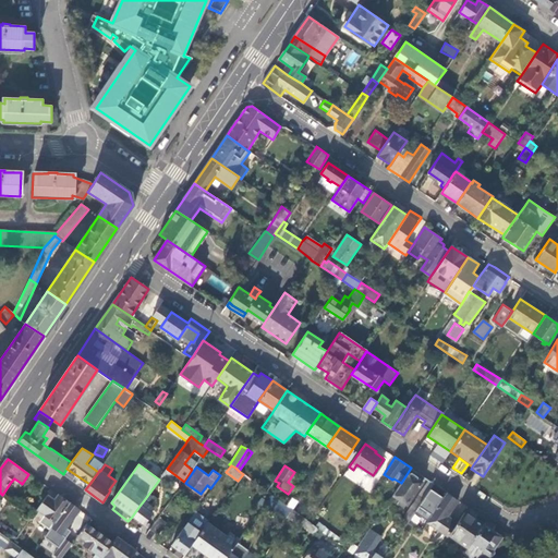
[(403,508),(425,477),(411,468),(401,483),(392,495),(400,500),(398,504),(403,508)]
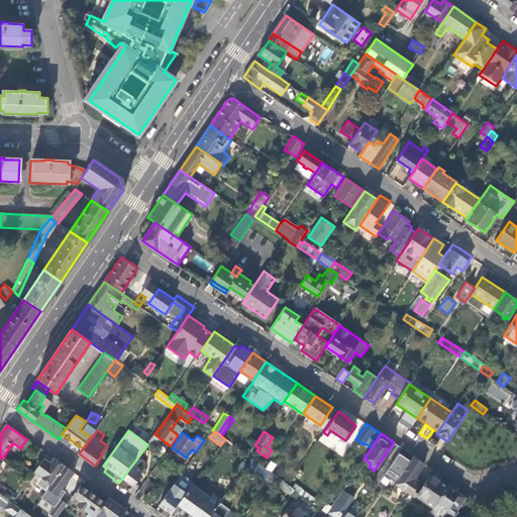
[(398,453),(402,447),(398,444),(372,483),(376,486),(395,458),(398,453)]
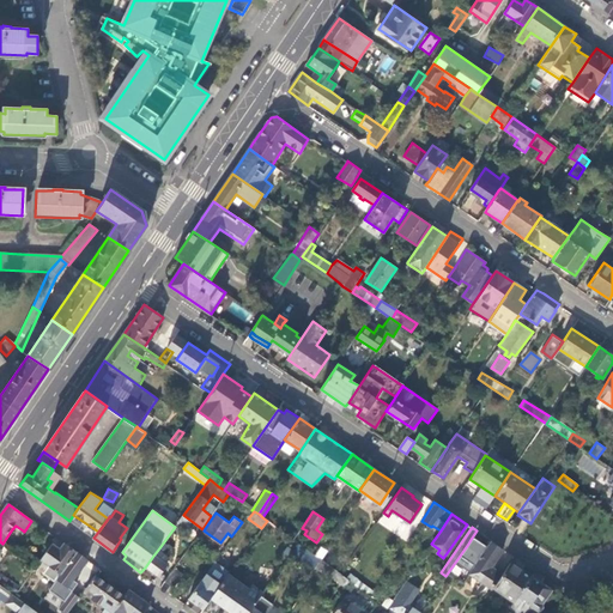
[(473,566),(486,547),(472,538),(468,544),(472,546),(462,559),(473,566)]
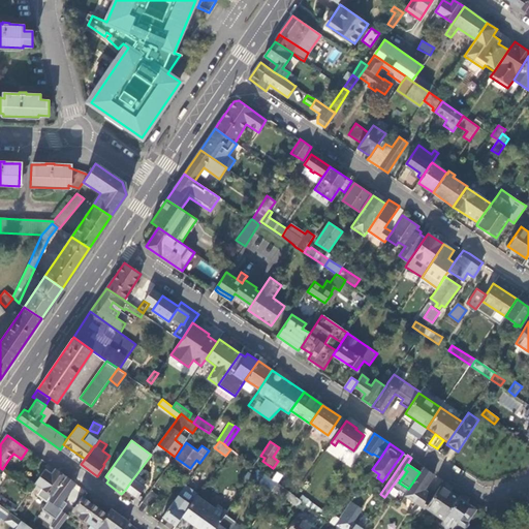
[(424,489),(434,473),(424,467),(419,472),(408,489),(417,496),(413,500),(425,507),(426,506),(433,495),(424,489)]
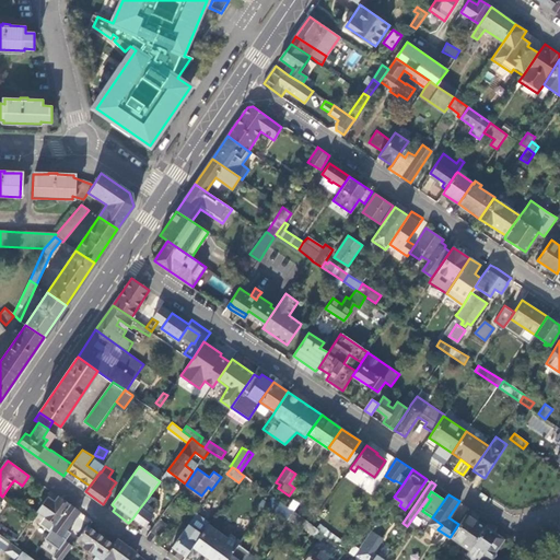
[(288,506),(273,496),(268,503),(287,517),(293,510),(288,506)]
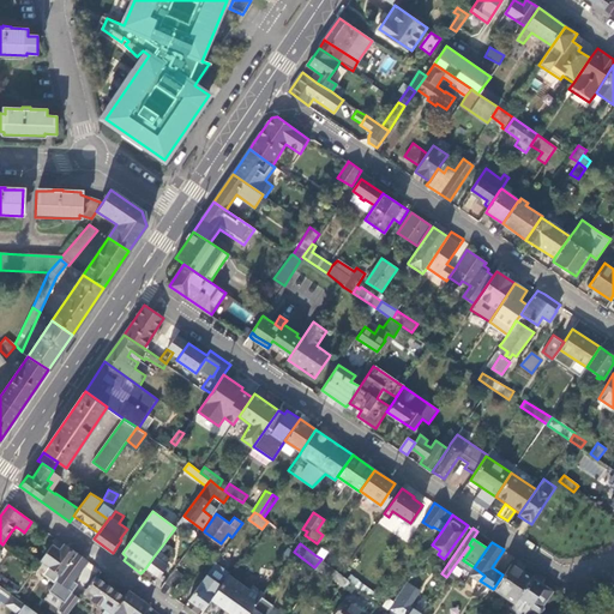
[(60,552),(52,546),(41,561),(49,567),(43,576),(55,584),(59,579),(58,579),(76,554),(65,546),(60,552)]
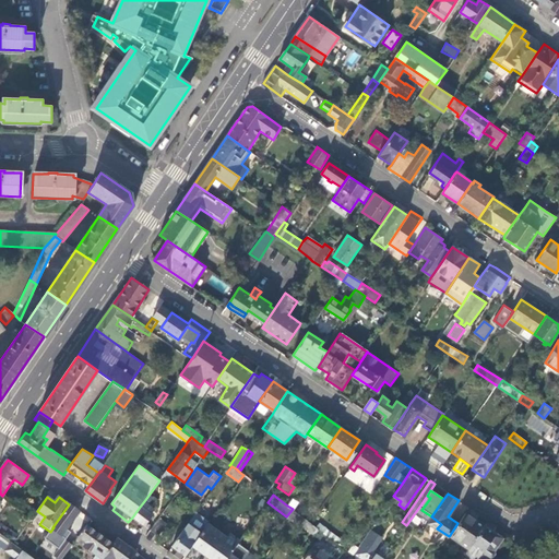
[(298,501),(293,498),(287,506),(293,509),(298,501)]
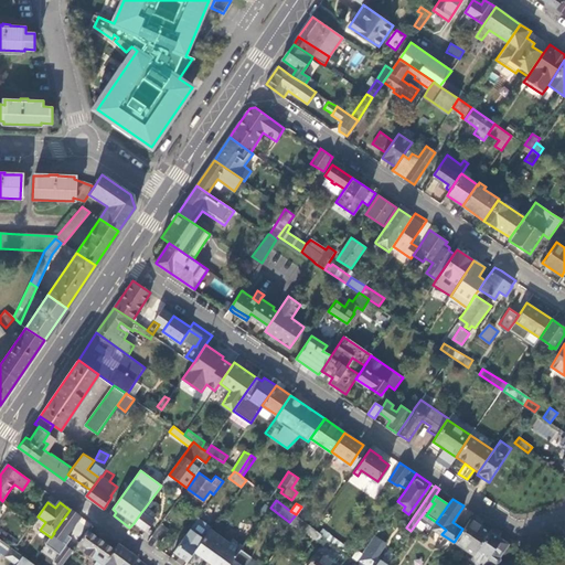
[(141,512),(134,523),(146,532),(155,521),(157,515),(146,507),(141,512)]
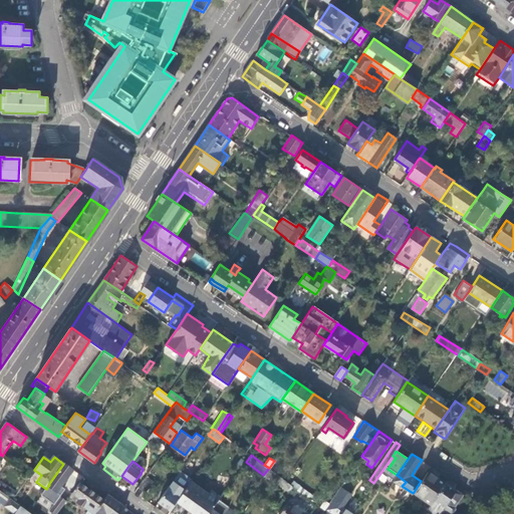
[(73,470),(63,464),(48,485),(49,485),(46,489),(42,495),(54,505),(65,490),(61,487),(73,470)]
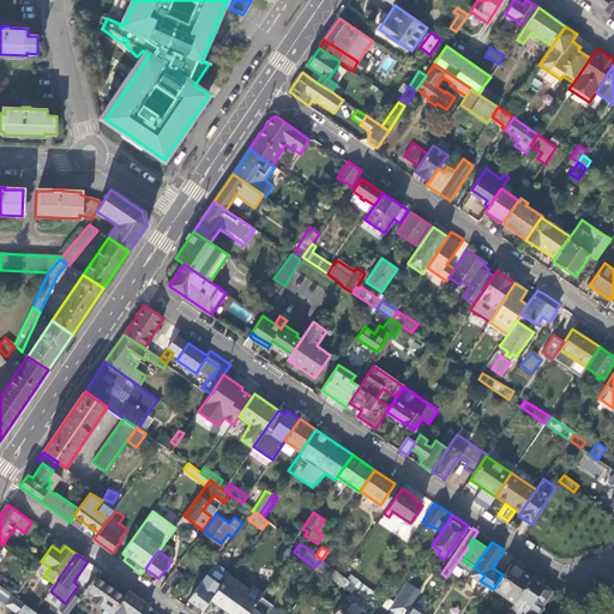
[(321,559),(314,567),(330,578),(345,590),(350,583),(347,579),(343,577),(321,559)]
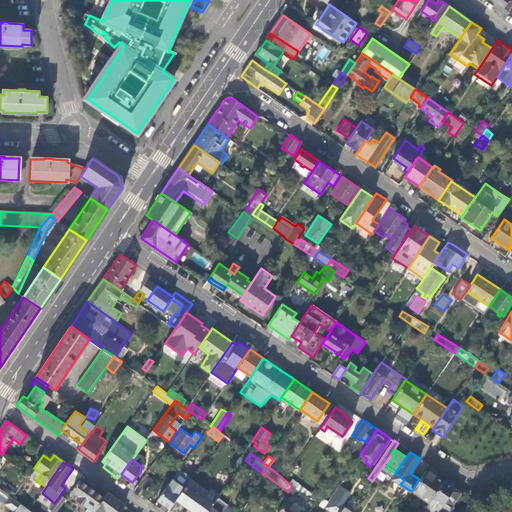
[(179,469),(157,499),(170,508),(191,479),(192,478),(179,469)]
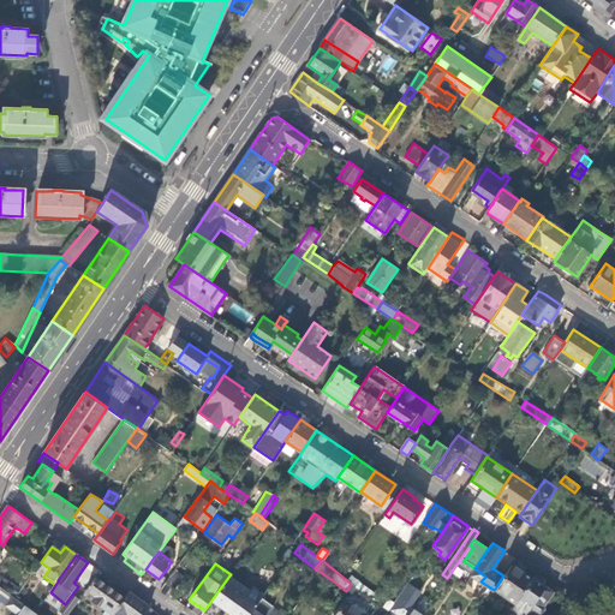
[(518,599),(533,577),(512,563),(503,575),(495,589),(515,602),(518,599)]
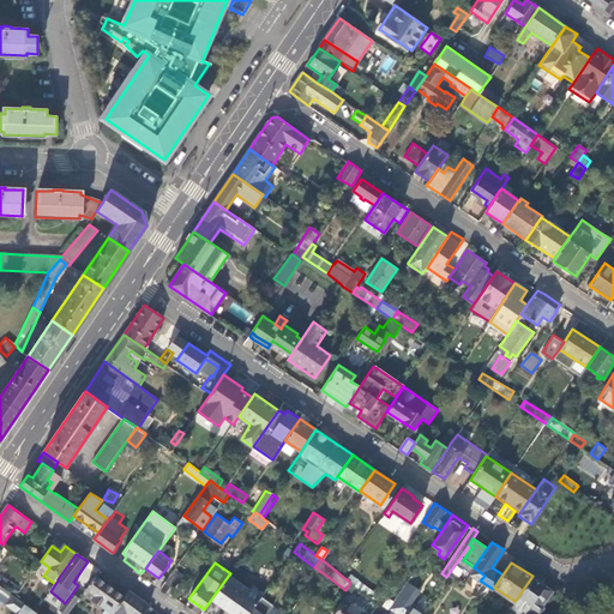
[(456,566),(452,573),(463,578),(467,571),(456,566)]
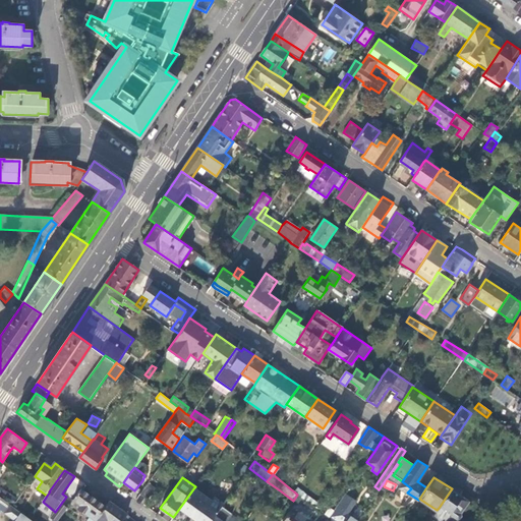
[(148,483),(139,495),(148,500),(156,488),(148,483)]
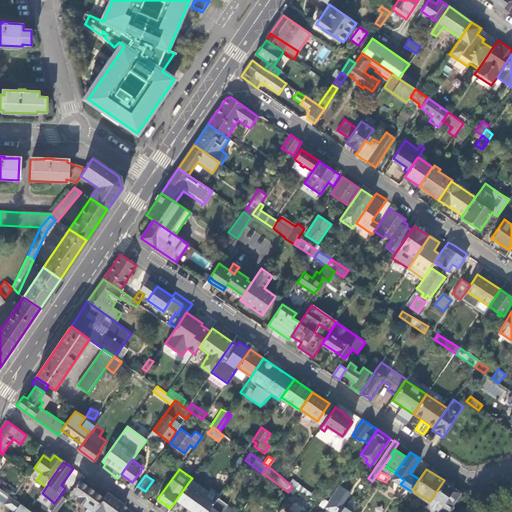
[(453,511),(450,509),(460,494),(464,496),(467,491),(446,477),(444,480),(431,499),(429,501),(419,511),(426,511),(429,510),(432,511),(453,511)]
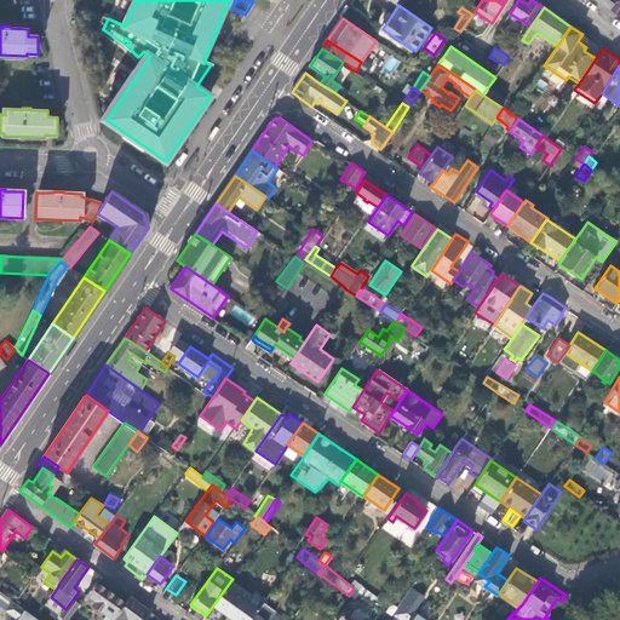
[(231,580),(206,615),(212,619),(217,619),(223,613),(233,619),(251,619),(264,602),(267,600),(254,591),(252,595),(231,580)]
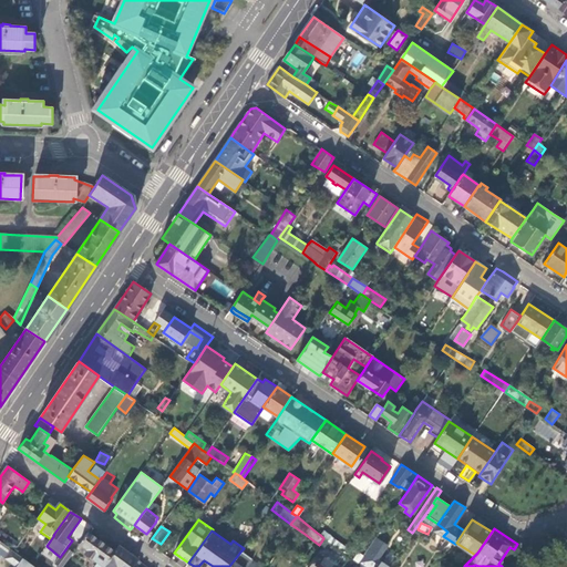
[(325,531),(320,535),(333,545),(342,552),(346,547),(332,536),(325,531)]
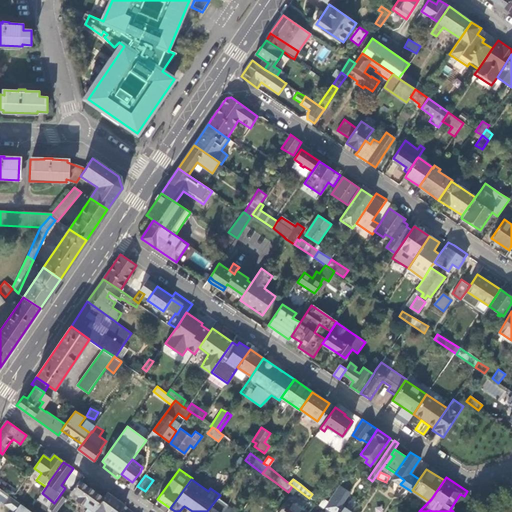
[(93,511),(104,499),(80,481),(72,492),(79,497),(76,500),(92,511),(93,511)]
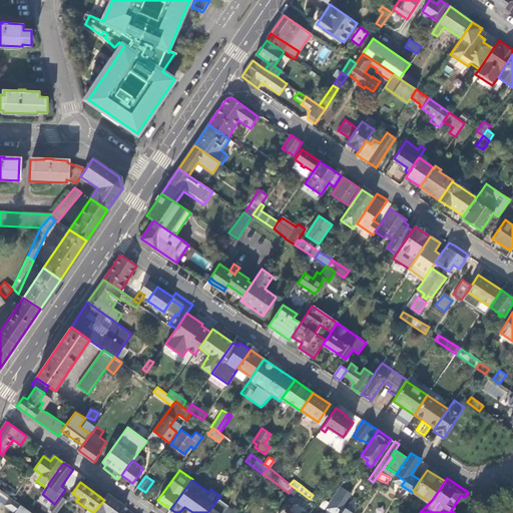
[(344,502),(350,493),(340,486),(329,502),(325,508),(331,512),(351,512),(353,512),(345,506),(346,505),(345,503),(344,502)]
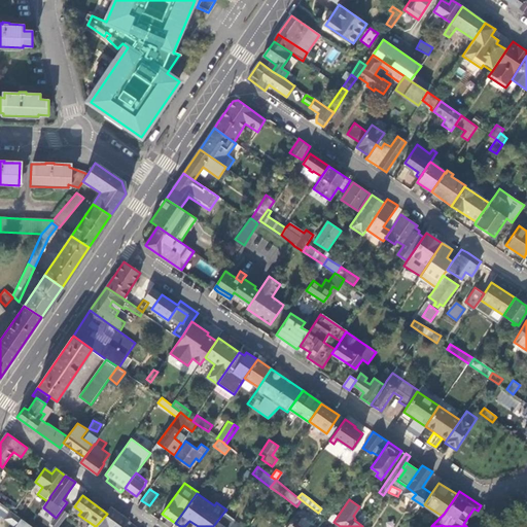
[(301,500),(296,506),(306,513),(310,506),(301,500)]
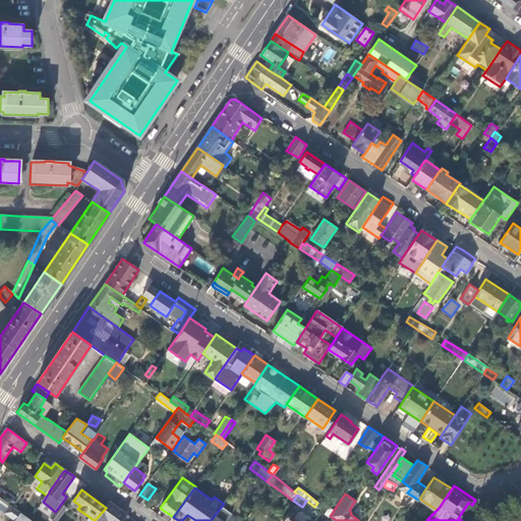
[(0,514),(1,516),(9,505),(0,498),(0,514)]
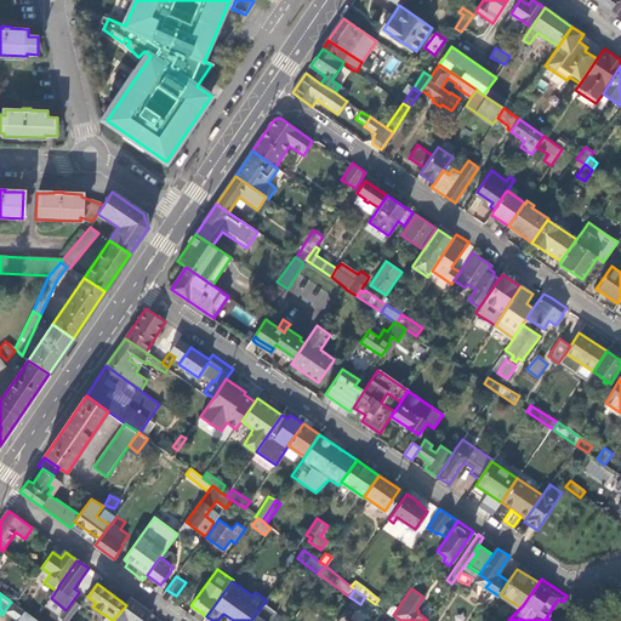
[(96,603),(87,597),(84,600),(92,607),(96,603)]
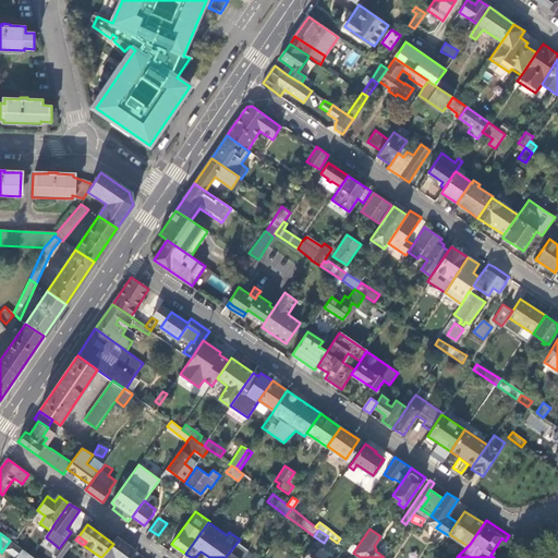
[(130,557),(135,552),(117,537),(113,544),(101,557),(130,557)]
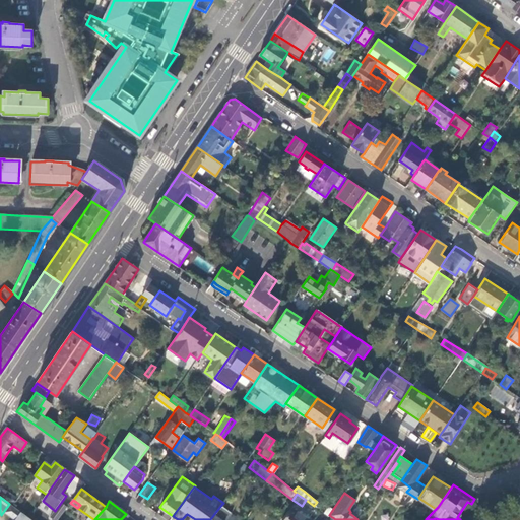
[(30,519),(29,518),(20,512),(12,506),(10,504),(4,512),(14,519),(13,519),(30,519)]
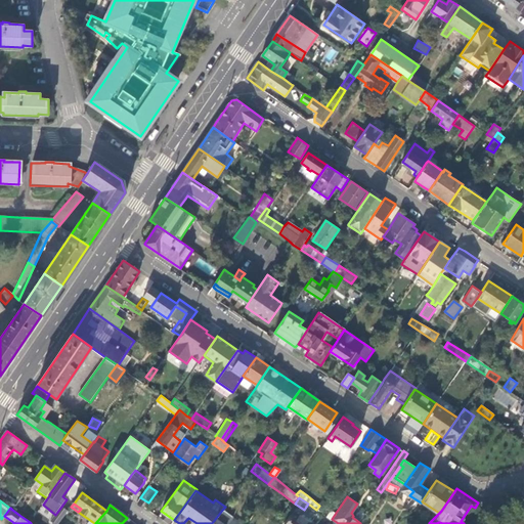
[(241,523),(242,523),(223,509),(212,523),(241,523)]
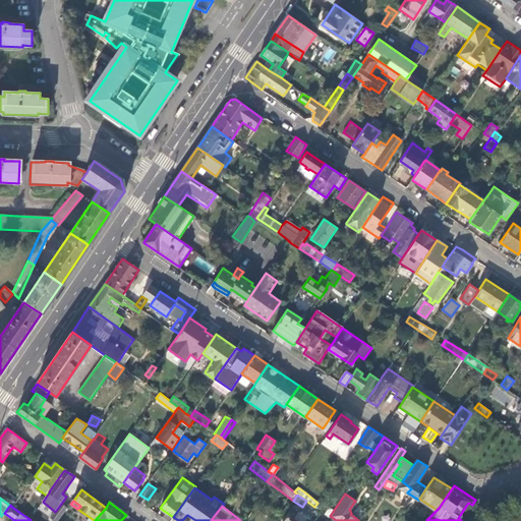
[(330,516),(334,510),(330,507),(328,509),(326,513),(330,516)]
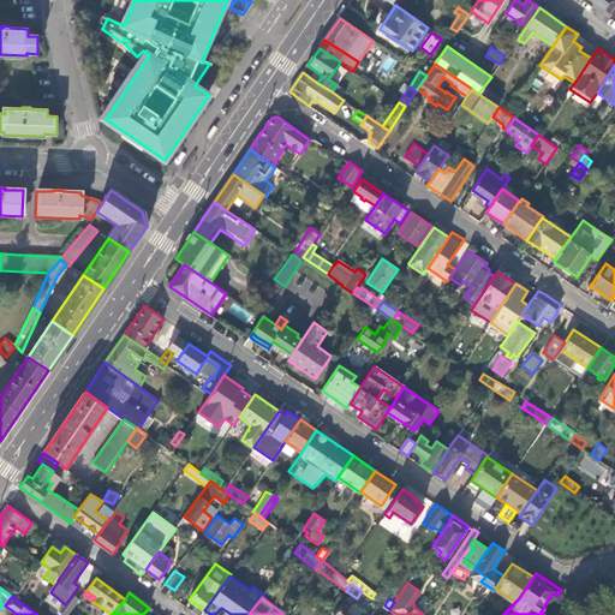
[(365,614),(364,613),(365,610),(358,605),(357,608),(345,601),(334,614),(365,614)]
